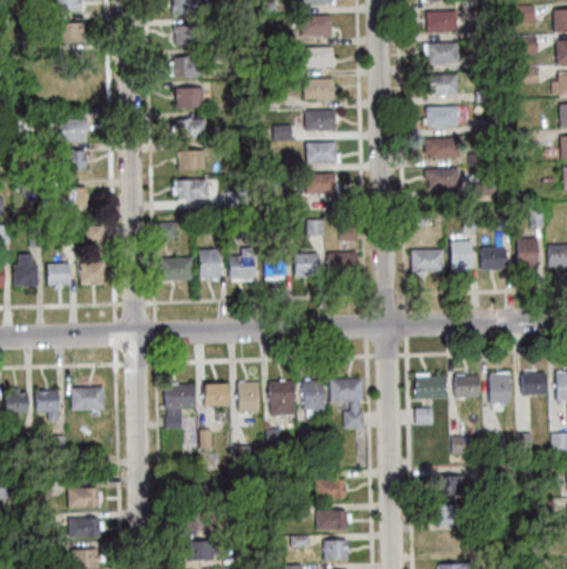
[(81,0),(81,10),(56,10),(56,3),(46,3),(46,0),(81,0)]
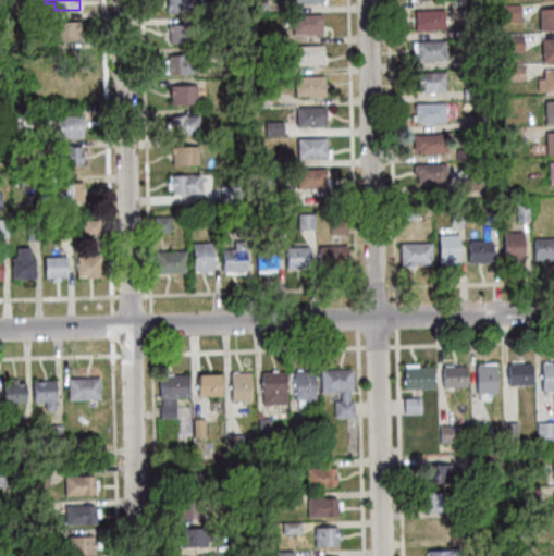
[(197,0),(198,12),(170,13),(170,0),(197,0)]
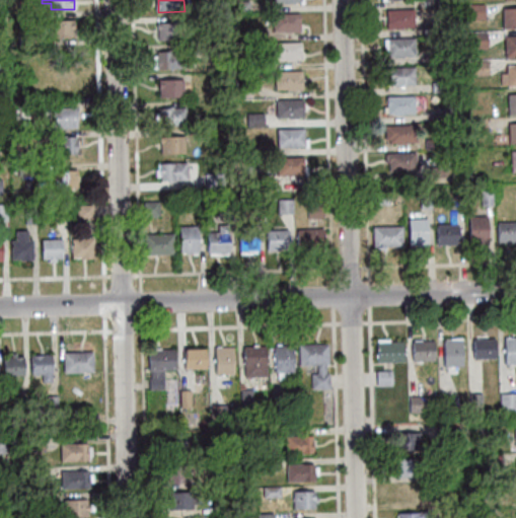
[(251,12),(237,12),(237,2),(251,1),(251,12)]
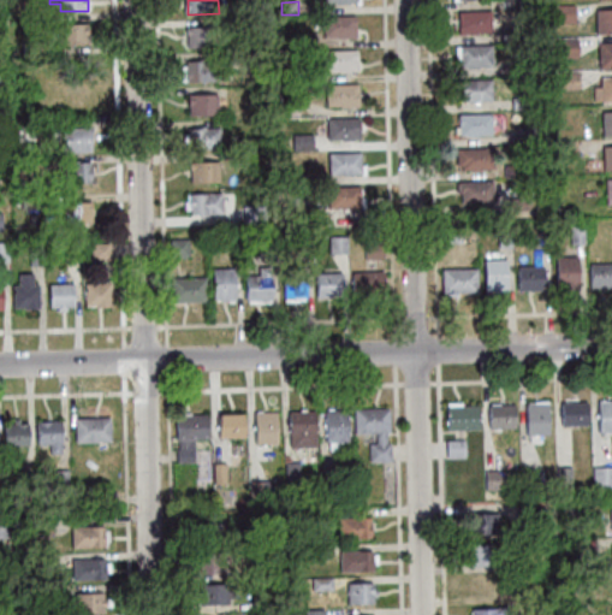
[(560,22),(560,6),(576,5),(577,22),(560,22)]
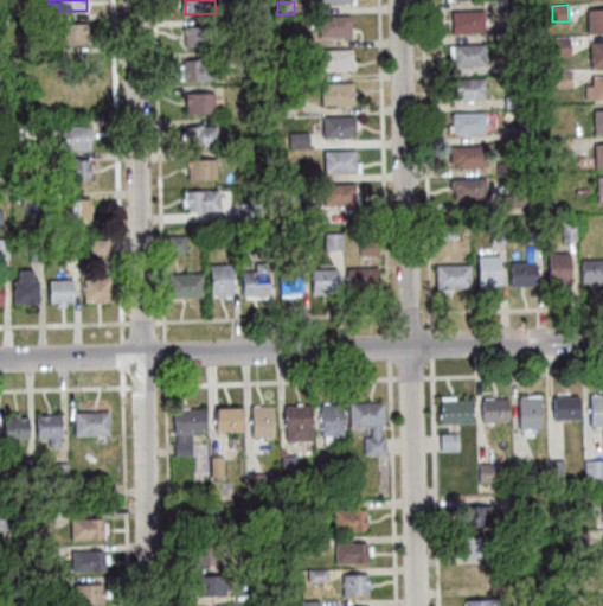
[(602,32),(590,33),(589,10),(602,8),(602,32)]
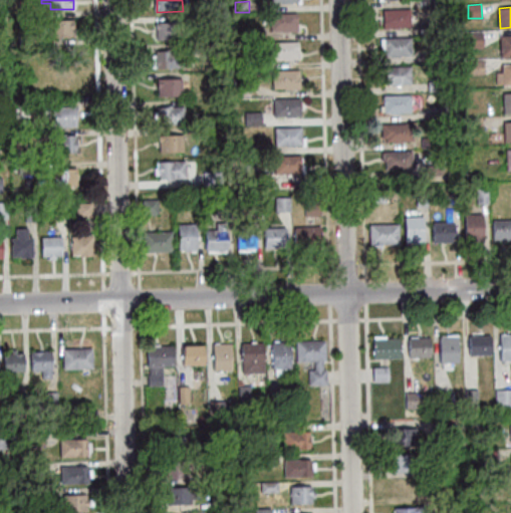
[(385,10),(411,9),(412,27),(399,27),(400,28),(386,28),(385,10)]
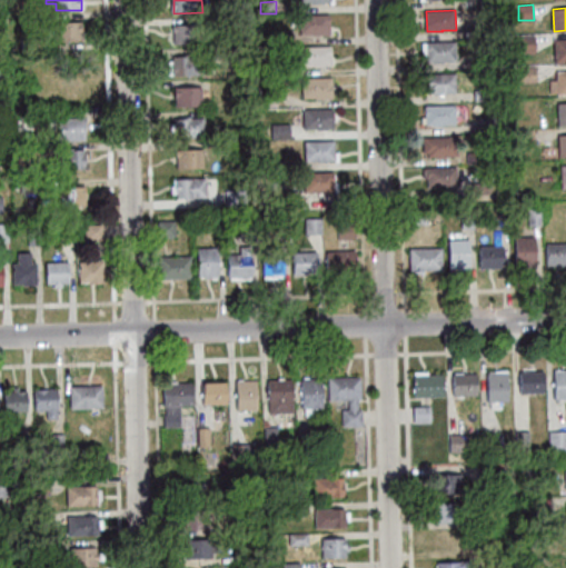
[(303,35),(303,26),(293,26),(293,17),(301,17),(301,16),(329,15),(330,33),(303,35)]
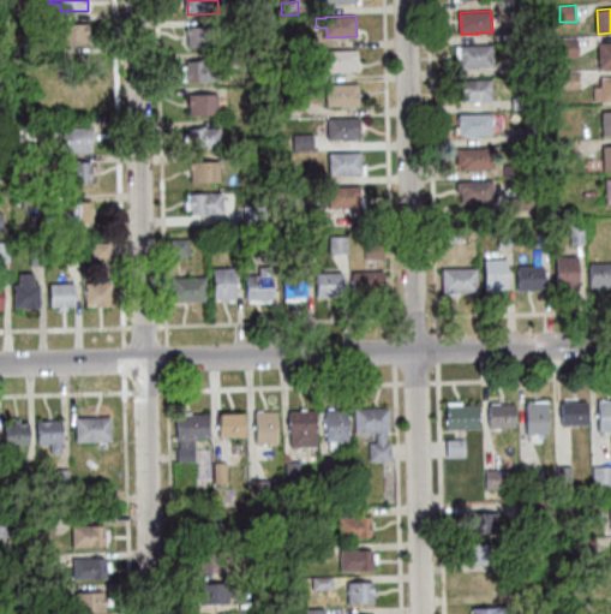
[(63,46),(61,25),(89,25),(90,37),(88,37),(89,45),(63,46)]
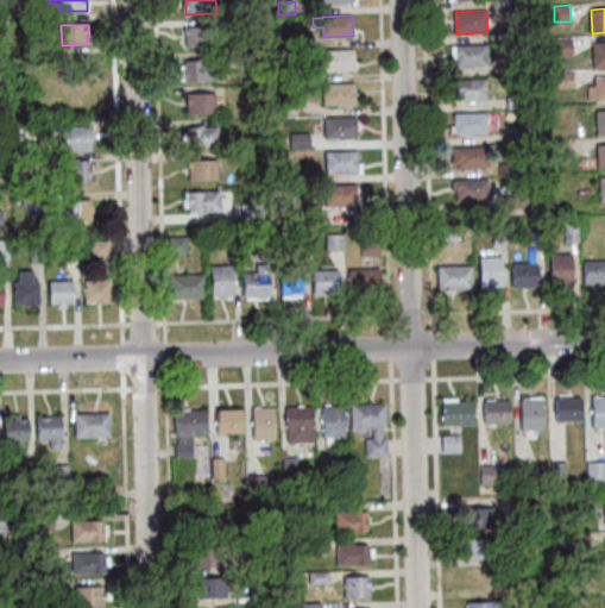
[(187,48),(187,29),(214,27),(215,46),(187,48)]
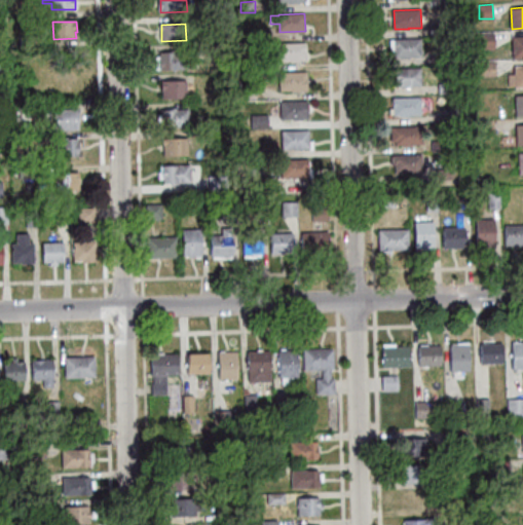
[(431,26),(445,25),(445,35),(431,36),(431,26)]
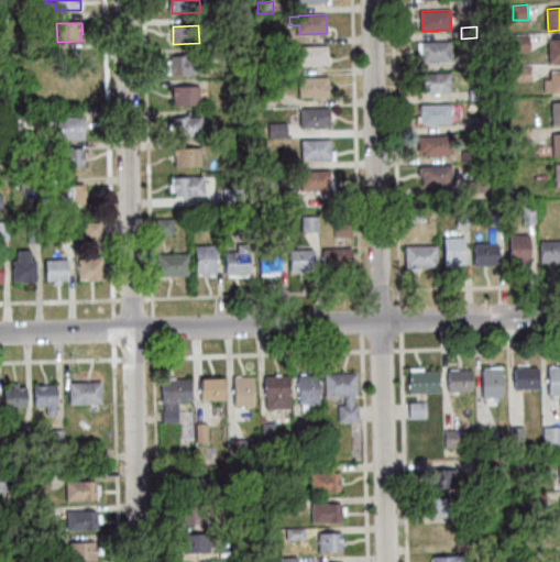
[(292,44),(276,45),(276,33),(292,33),(292,44)]
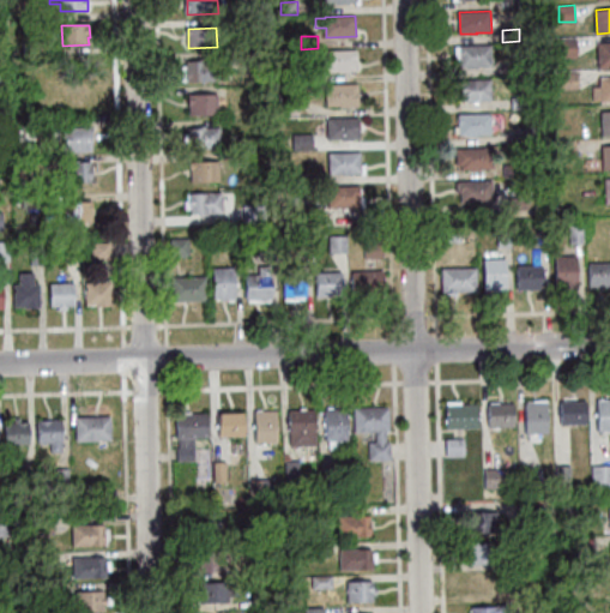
[(578,54),(559,55),(559,38),(577,38),(578,54)]
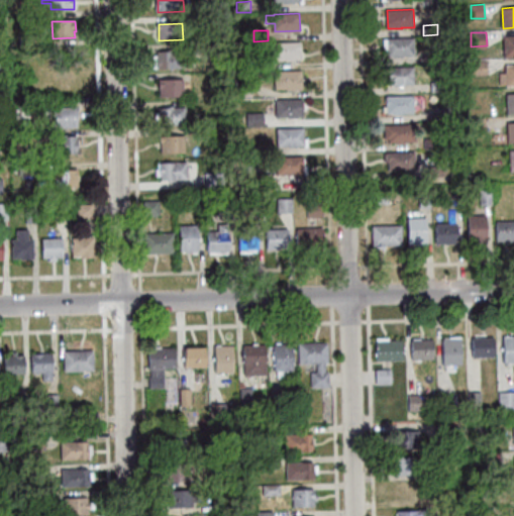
[(22,46),(21,36),(37,35),(37,45),(22,46)]
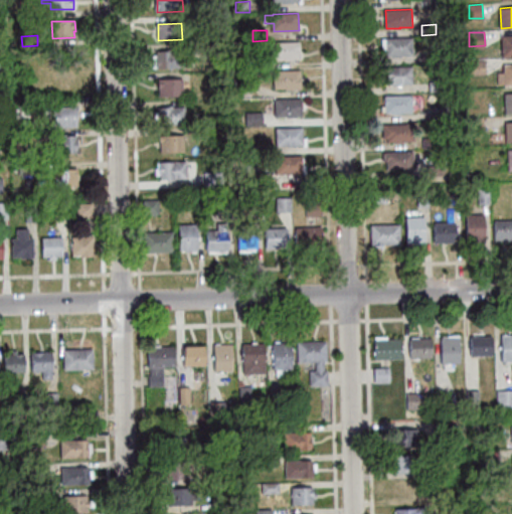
[(511,56),(503,57),(503,37),(511,36),(511,56)]
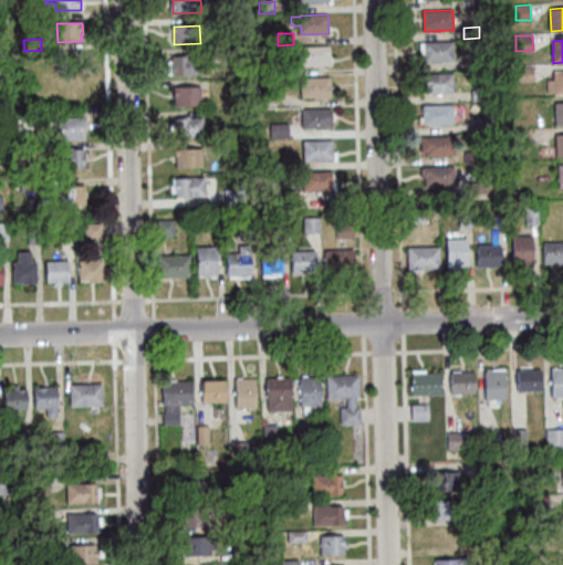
[(454,42),(455,61),(440,61),(441,62),(426,62),(426,43),(454,42)]
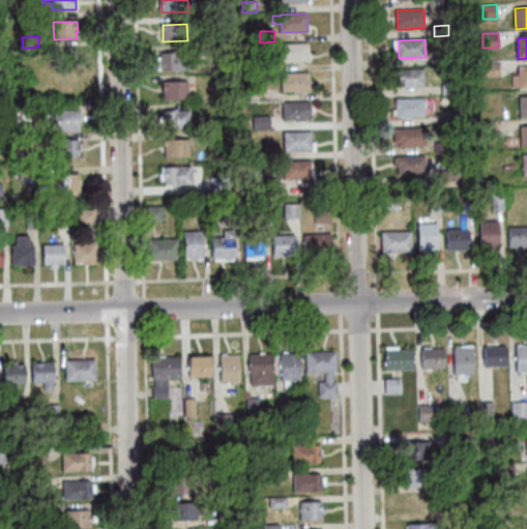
[(282,62),(282,45),(309,43),(309,53),(309,61),(282,62)]
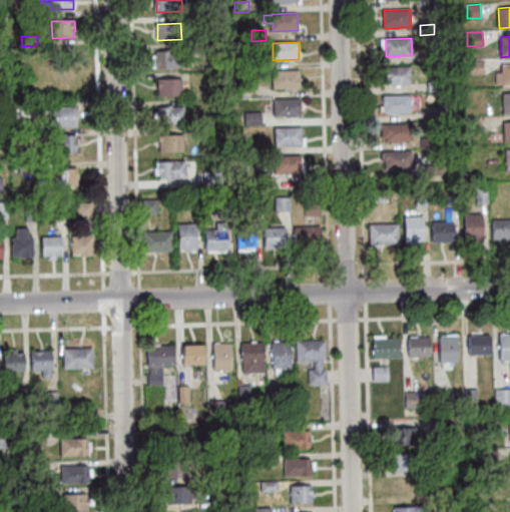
[(204,44),(220,44),(221,57),(204,58),(204,44)]
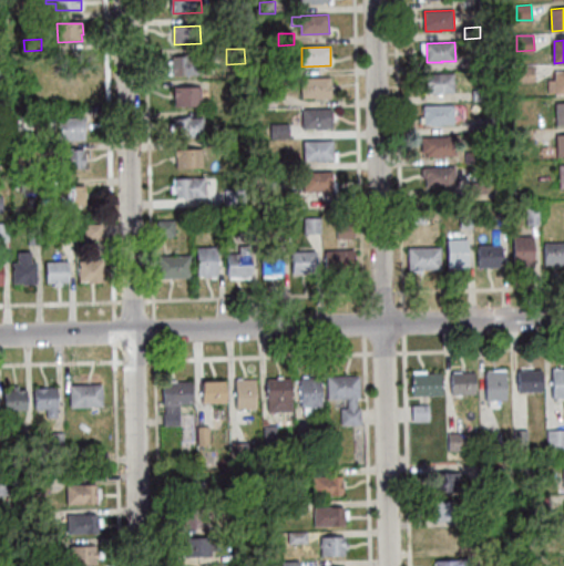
[(474,53),(490,53),(490,69),(475,70),(474,53)]
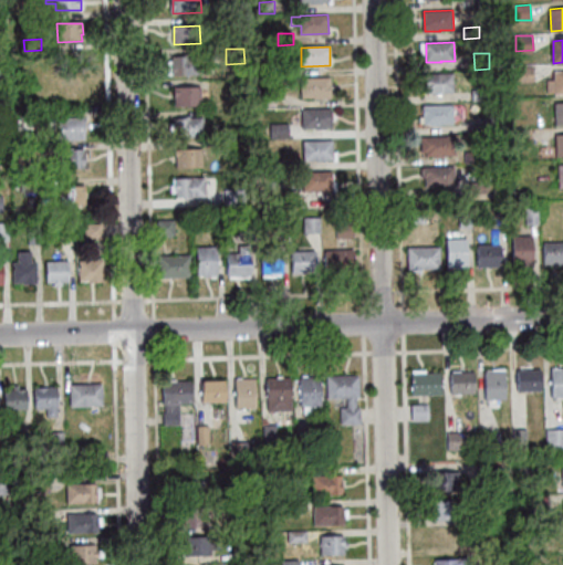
[(202,55),(204,74),(169,75),(169,62),(174,62),(173,56),(202,55)]
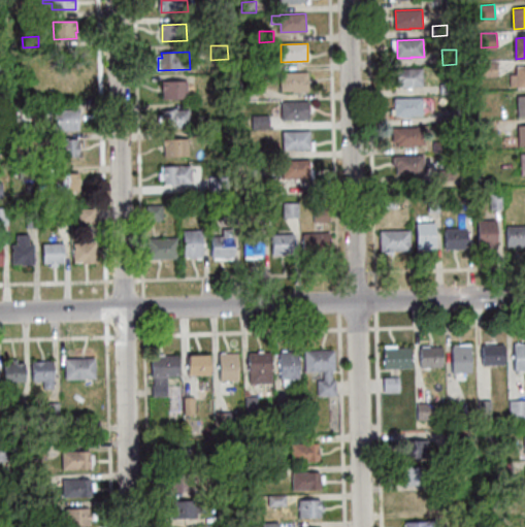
[(273,69),(257,70),(257,61),(272,60),(273,69)]
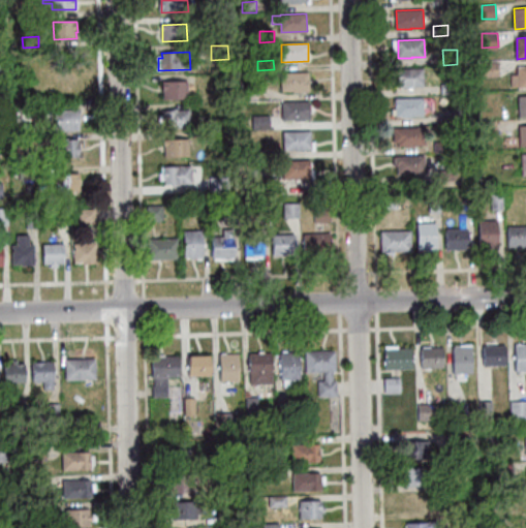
[(499,78),(485,78),(484,64),(499,63),(499,78)]
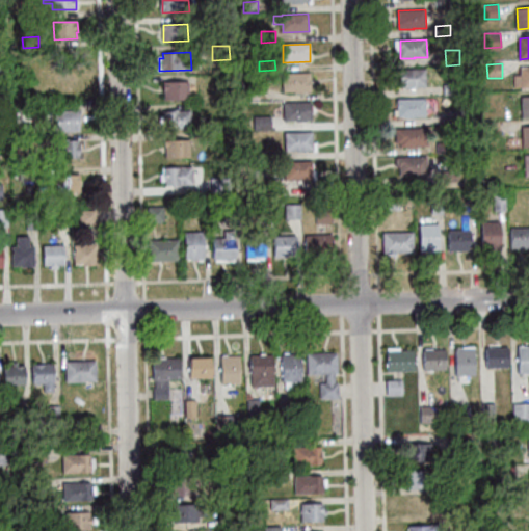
[(528,88),(523,89),(523,86),(516,86),(514,76),(523,76),(522,68),(528,67),(528,88)]
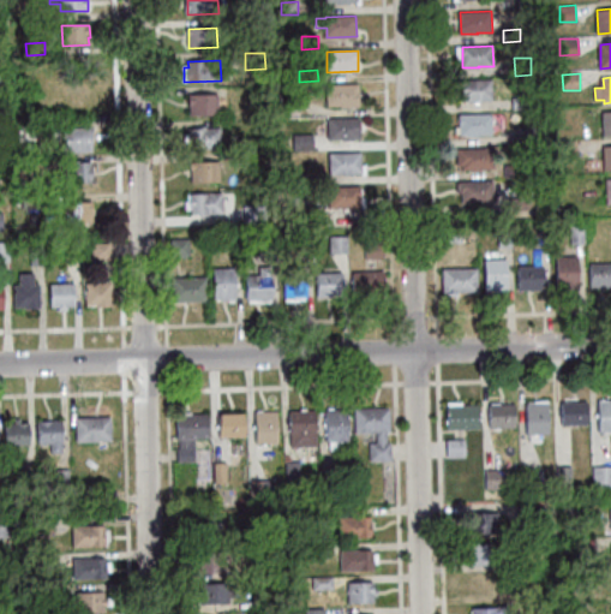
[(462,81),(492,79),(493,100),(479,101),(469,102),(469,101),(462,101),(462,81)]
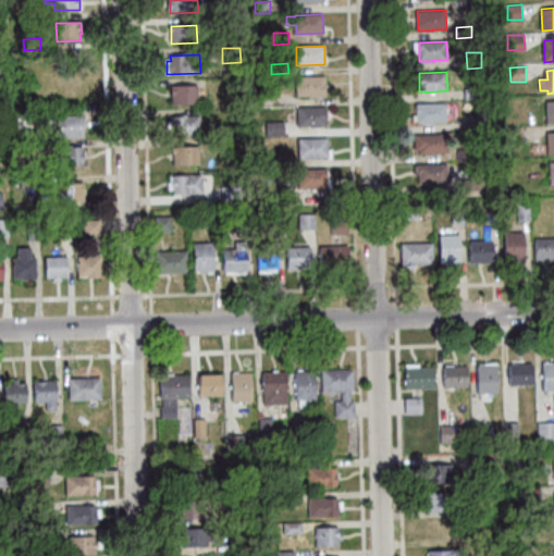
[(297,97),(296,77),(325,76),(327,96),(310,97),(310,96),(297,97)]
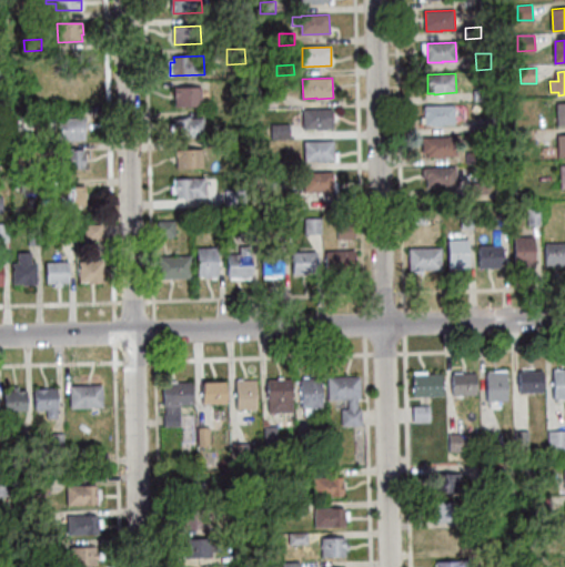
[(175,88),(202,88),(203,107),(177,107),(175,88)]
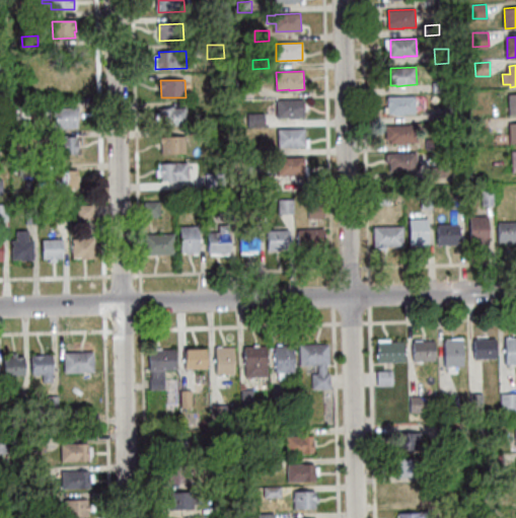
[(239,98),(238,82),(253,82),(253,97),(239,98)]
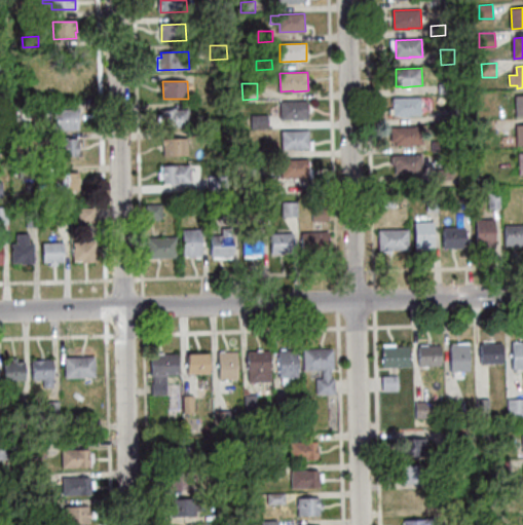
[(440,83),(455,83),(455,94),(440,94),(440,83)]
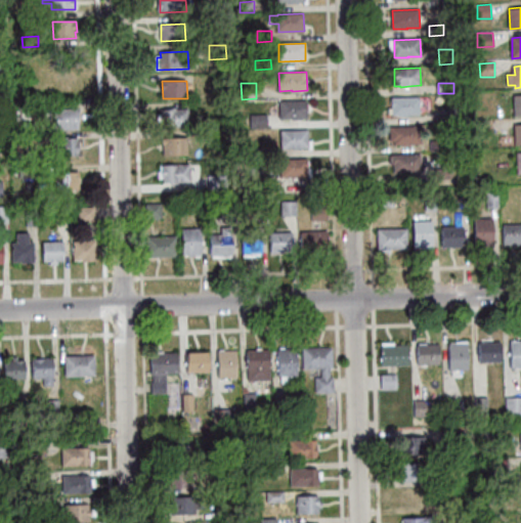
[(420,115),(408,116),(399,117),(399,116),(393,116),(392,98),(419,97),(420,115)]
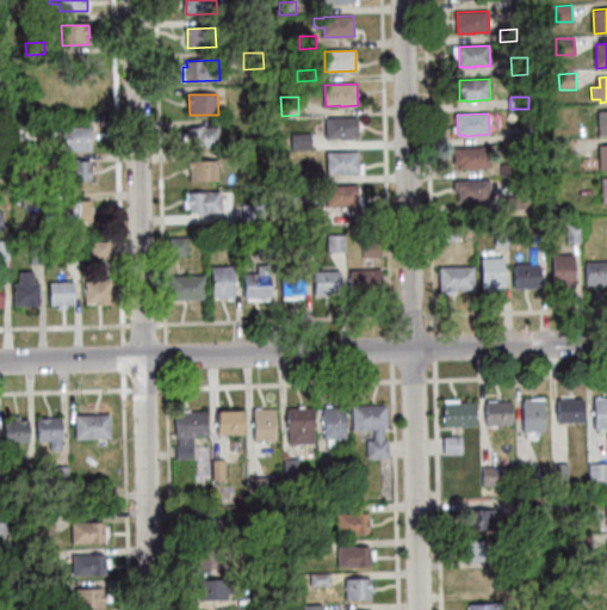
[(328,139),(327,118),(358,118),(359,139),(328,139)]
